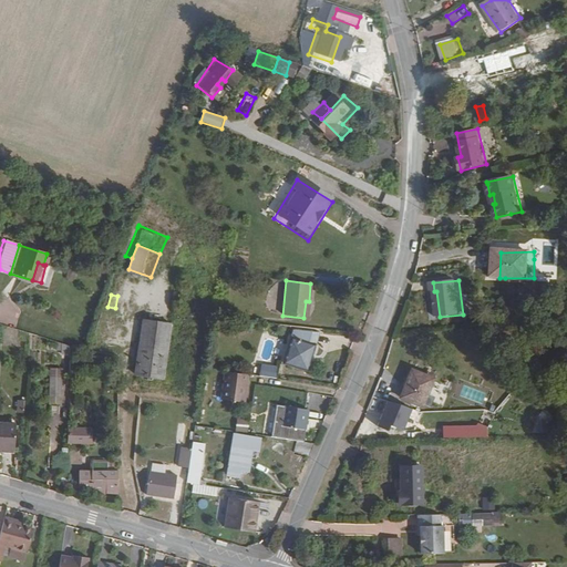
[(162,380),(171,323),(144,319),(134,375),(162,380)]
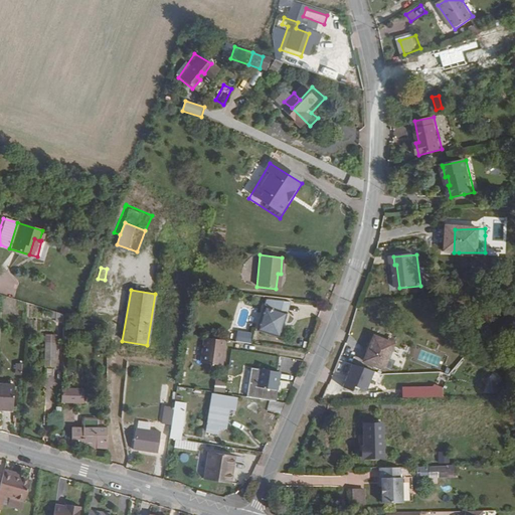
[(267,300),(256,330),(270,334),(281,300),(267,300)]
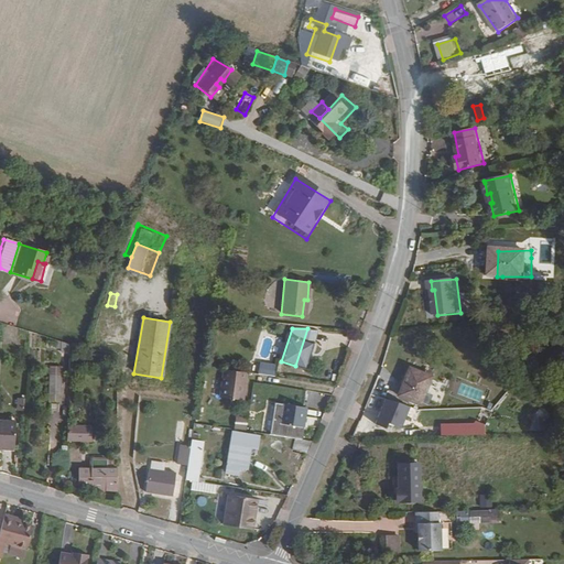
[(295,366),(303,368),(316,329),(307,328),(295,366)]
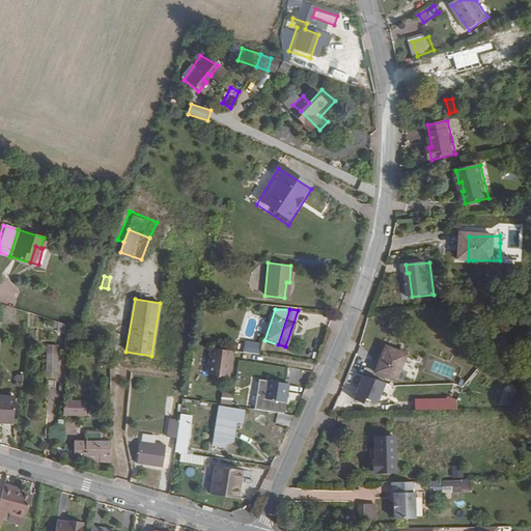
[(65,325),(56,322),(55,332),(64,334),(65,325)]
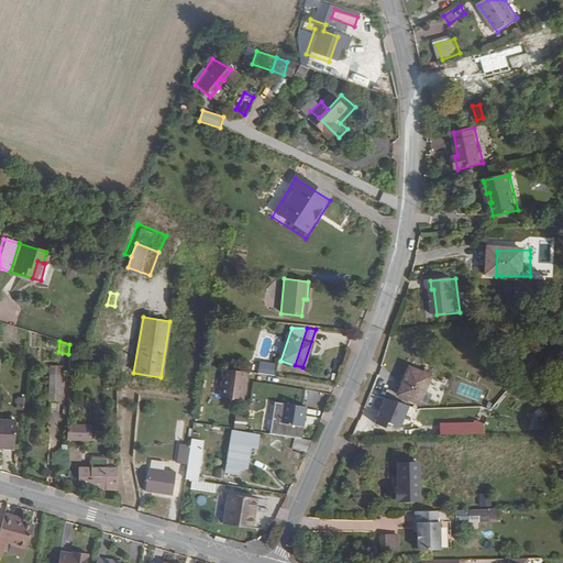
[(260,362),(258,374),(276,376),(277,364),(260,362)]
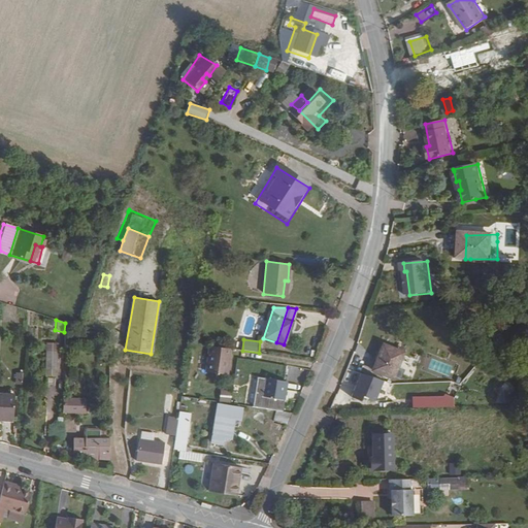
[(405,376),(415,350),(393,342),(385,369),(405,376)]
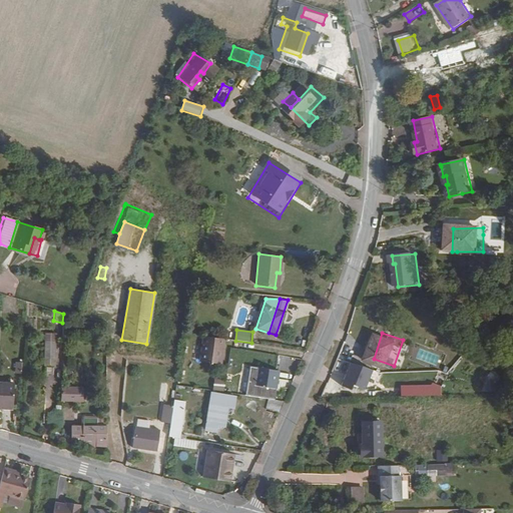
[(200,335),(199,342),(221,346),(222,339),(200,335)]
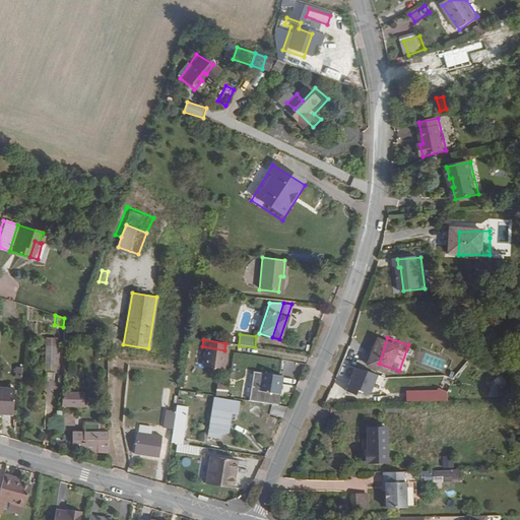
[(55,341),(45,341),(45,365),(54,365),(55,345),(55,341)]
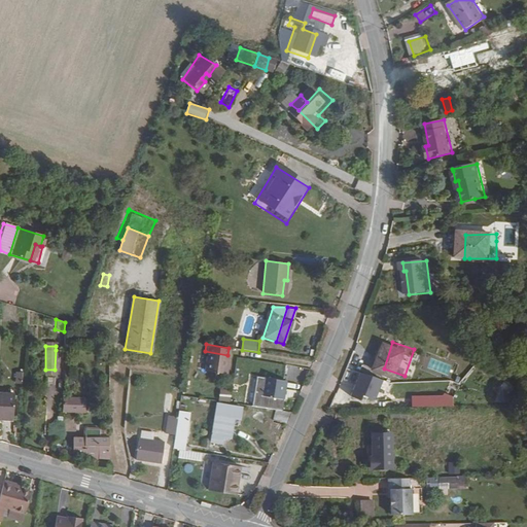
[(205,351),(202,370),(224,373),(227,355),(205,351)]
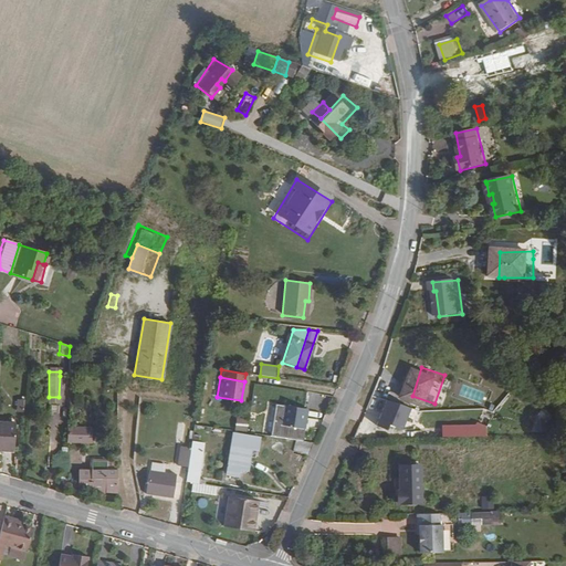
[(369,407),(376,409),(379,398),(373,397),(369,407)]
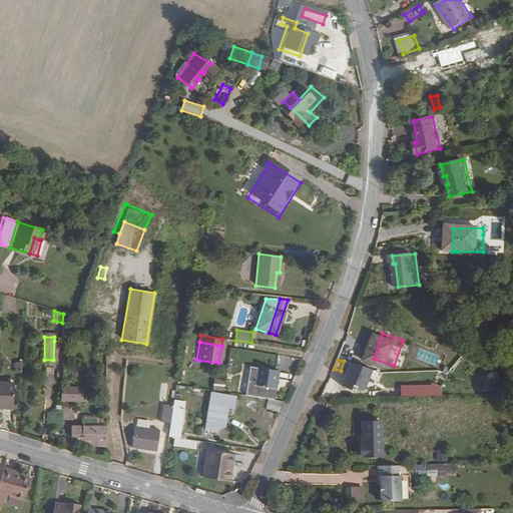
[(366,394),(374,371),(351,363),(343,385),(366,394)]
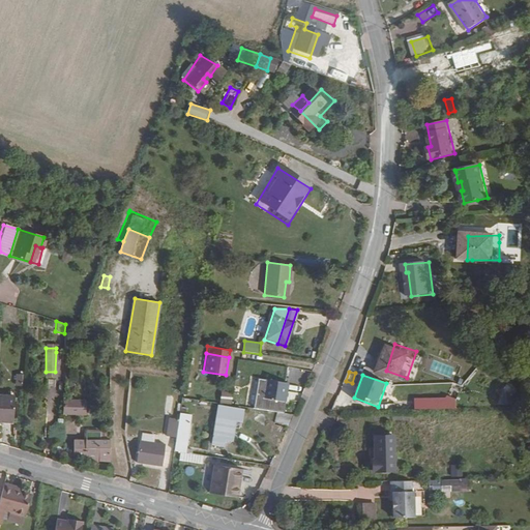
[(261,398),(263,380),(255,380),(254,398),(261,398)]
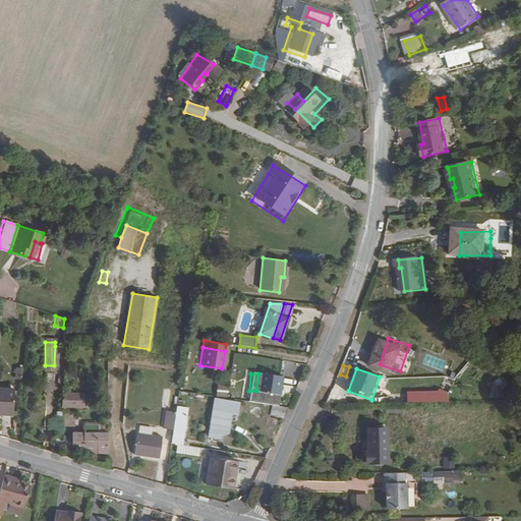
[(258,373),(256,391),(278,393),(279,393),(280,375),(258,373)]
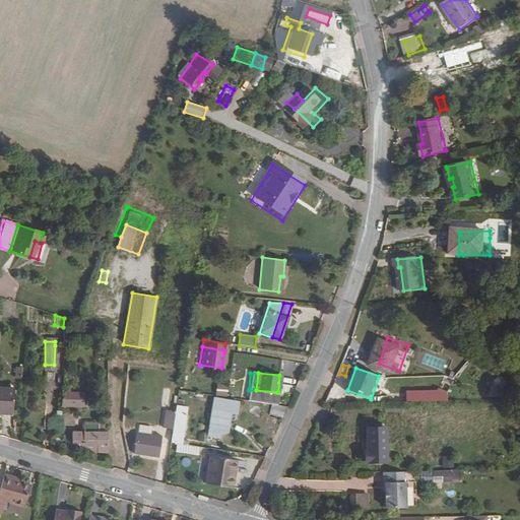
[(410,392),(410,402),(451,402),(451,377),(442,377),(442,392),(410,392)]
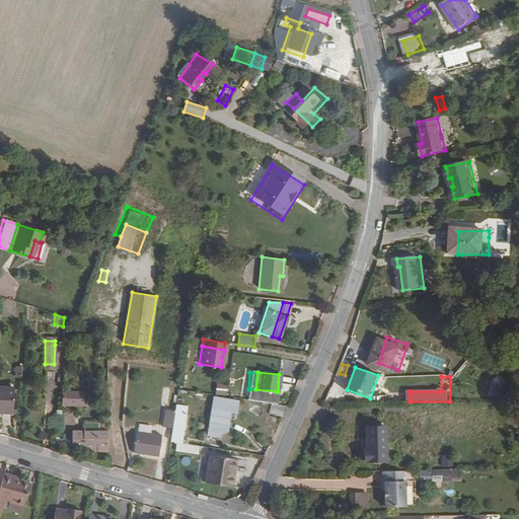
[(217,383),(216,394),(227,395),(228,384),(217,383)]
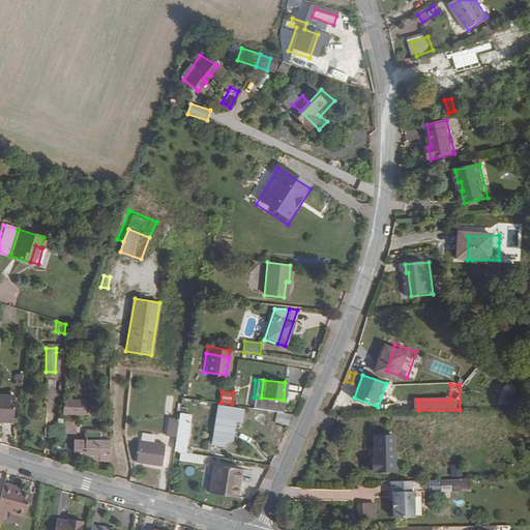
[(0,394),(0,420),(10,421),(12,396),(0,394)]
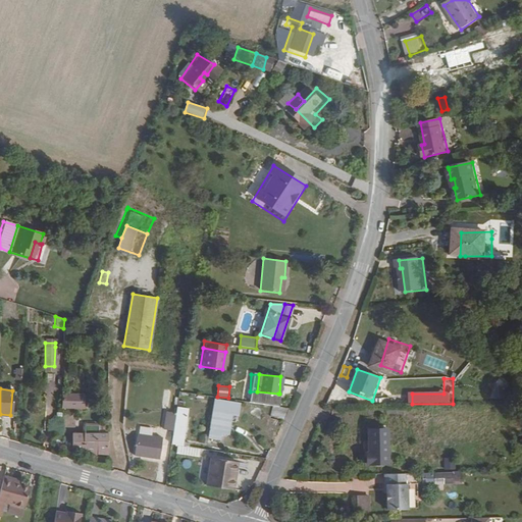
[(61,397),(61,409),(83,411),(84,397),(61,397)]
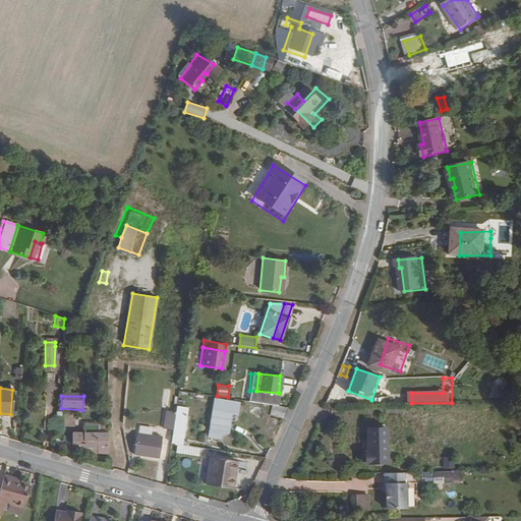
[(214,398),(207,436),(213,438),(215,431),(218,432),(226,433),(230,413),(236,414),(238,403),(214,398)]
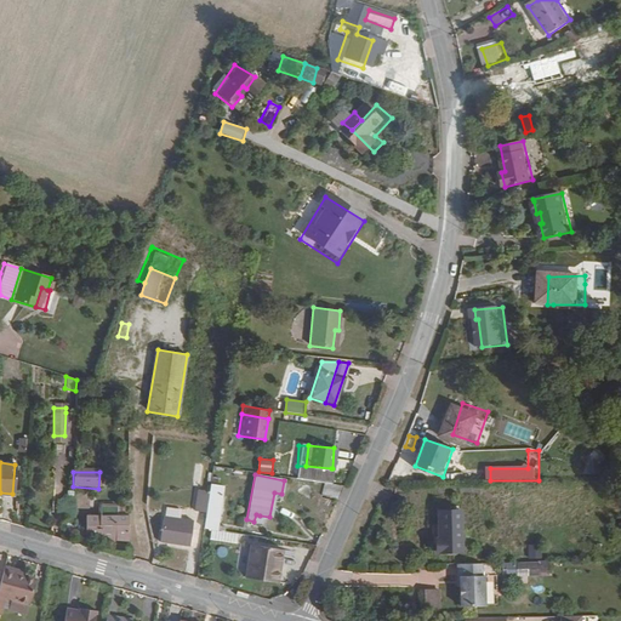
[(319,496),(336,499),(342,485),(322,483),(319,496)]
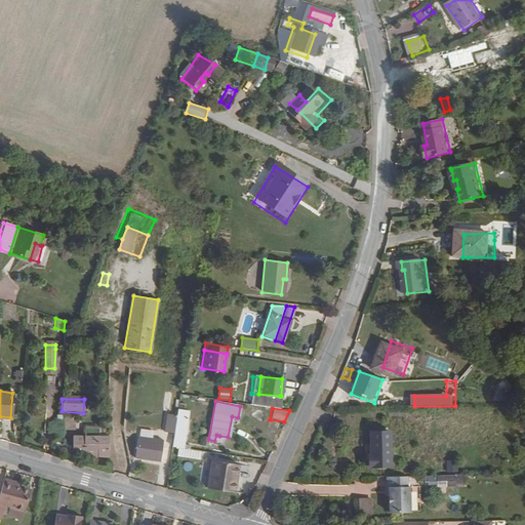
[(180,447),(187,412),(184,411),(176,410),(175,415),(172,434),(170,446),(175,446),(180,447)]
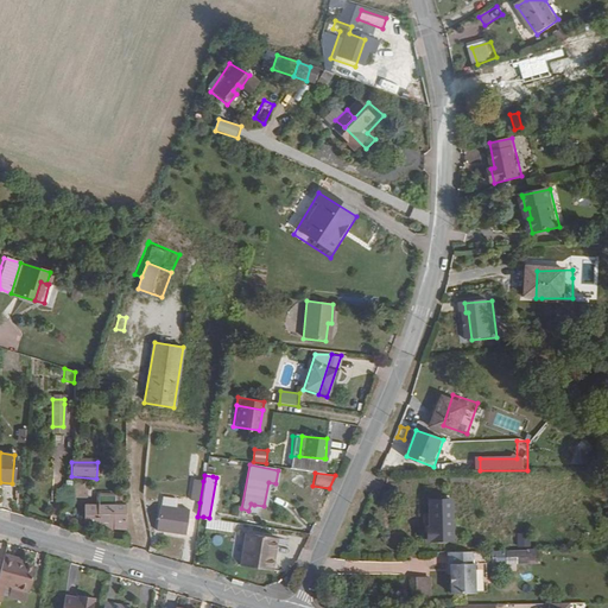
[(203,481),(191,479),(188,499),(200,502),(203,481)]
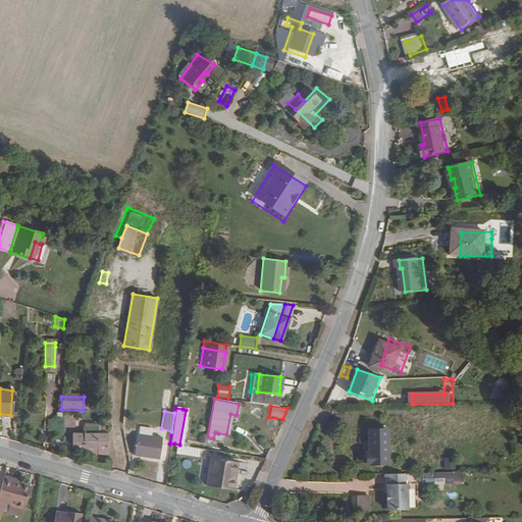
[(403,464),(402,428),(382,429),(383,453),(380,453),(381,465),(403,464)]
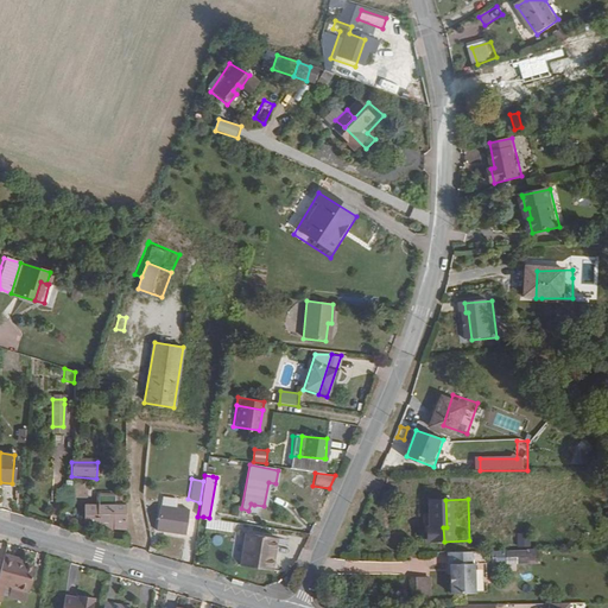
[(124,530),(124,505),(81,502),(80,521),(113,523),(113,529),(124,530)]
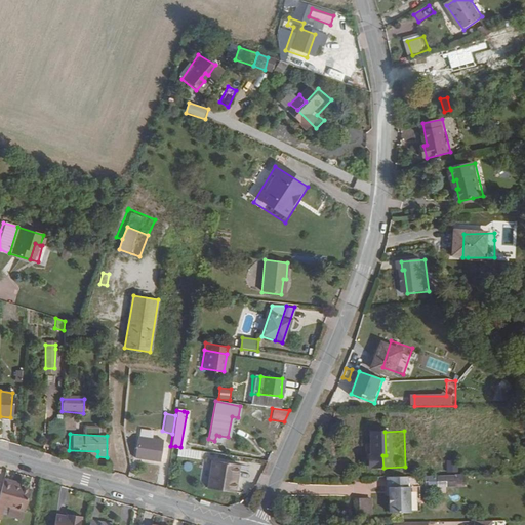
[(135,435),(132,457),(157,461),(161,439),(135,435)]
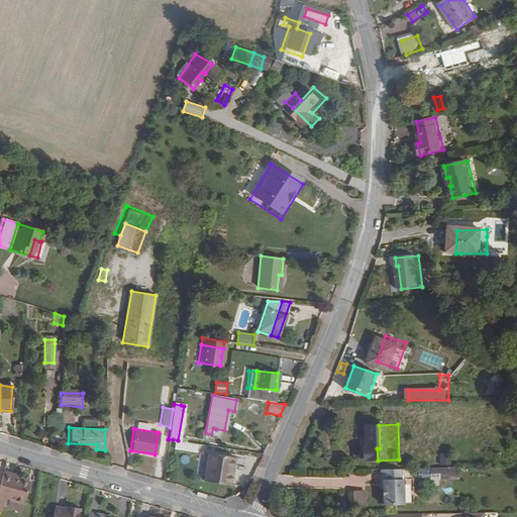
[(173,439),(172,447),(194,449),(196,443),(178,440),(173,439)]
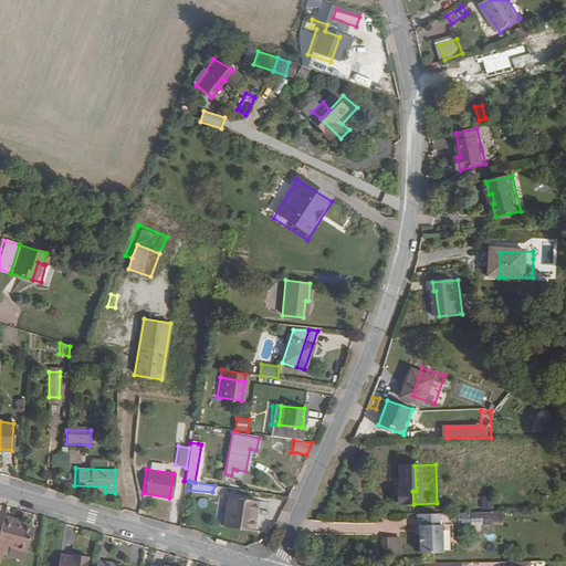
[(188,490),(186,500),(211,502),(212,492),(188,490)]
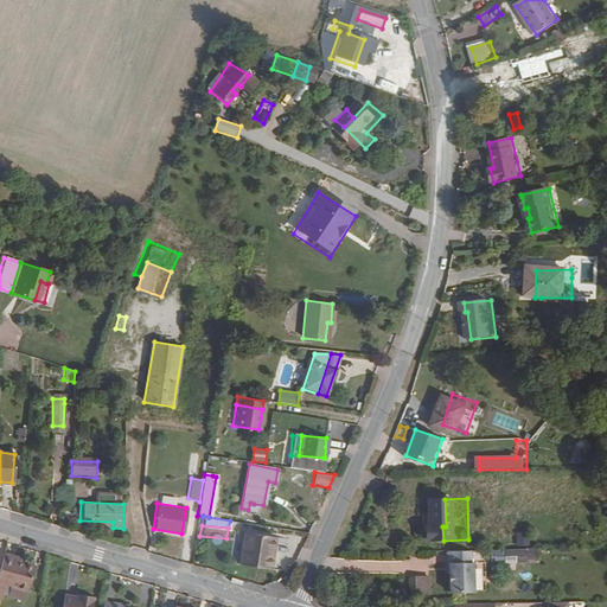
[(274,536),(242,531),(237,564),(269,569),(274,536)]
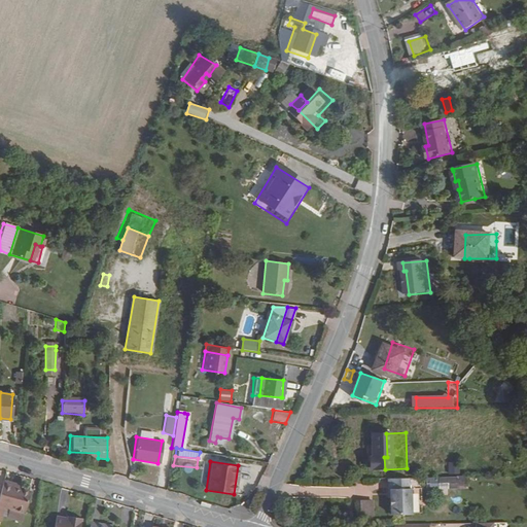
[(449,475),(459,473),(459,461),(449,462),(449,475)]
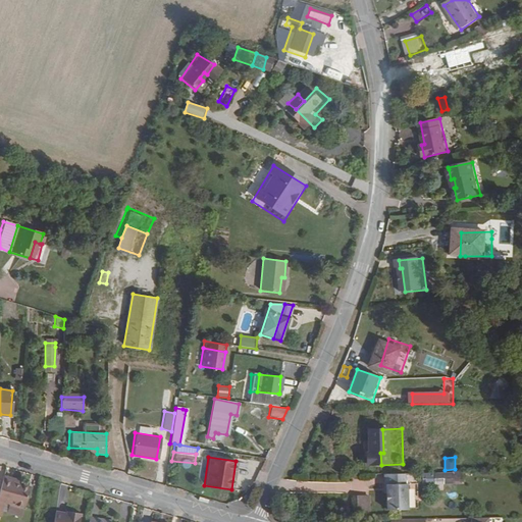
[(426,474),(406,474),(406,491),(408,491),(408,510),(429,510),(429,484),(426,484),(426,474)]
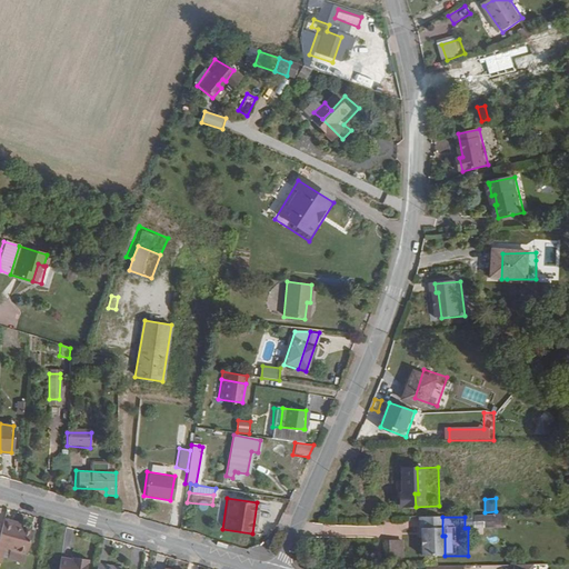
[(18,526),(0,520),(0,525),(17,530),(18,526)]
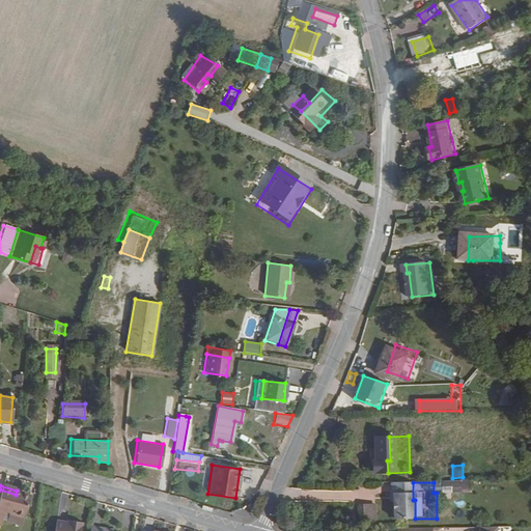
[(0,490),(0,512),(5,514),(20,519),(26,498),(16,495),(0,490)]
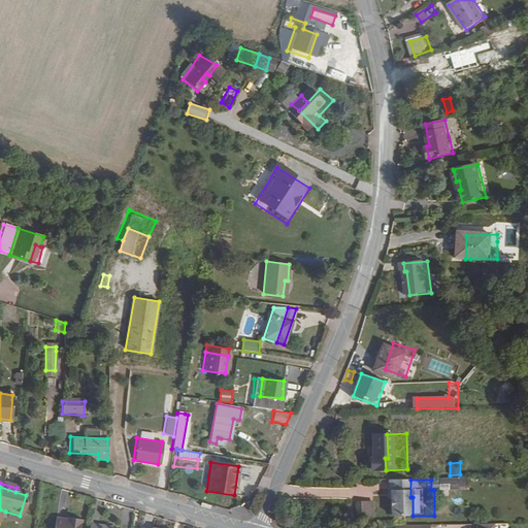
[(381,498),(370,498),(370,514),(381,514),(381,498)]
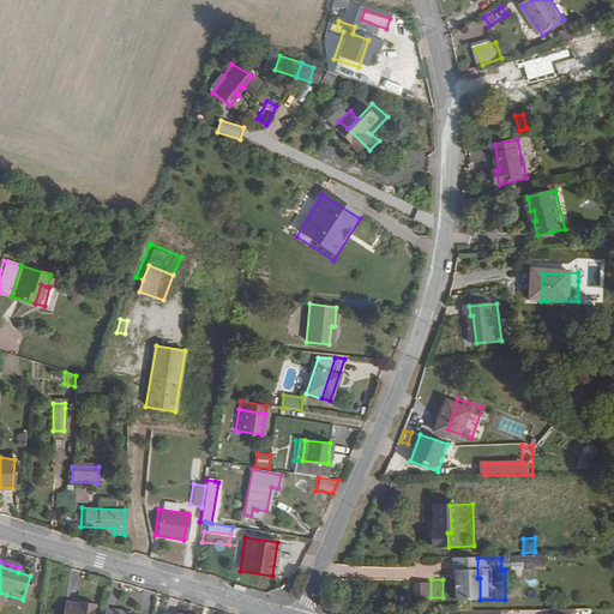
[(6,595),(2,606),(20,611),(23,600),(6,595)]
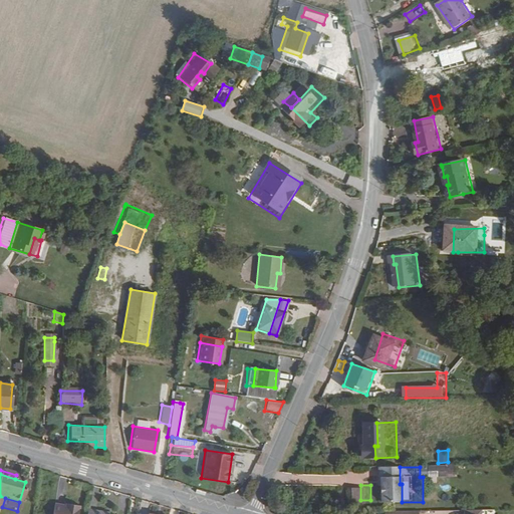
[(48,502),(45,513),(69,513),(71,504),(63,503),(63,505),(57,504),(48,502)]
